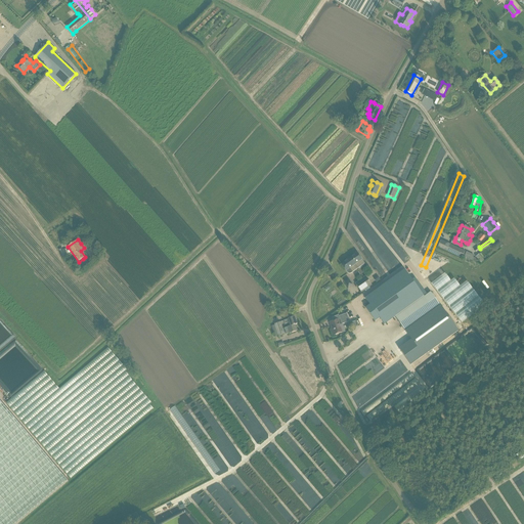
[(466,251),(441,239),(437,248),(462,259),(466,251)]
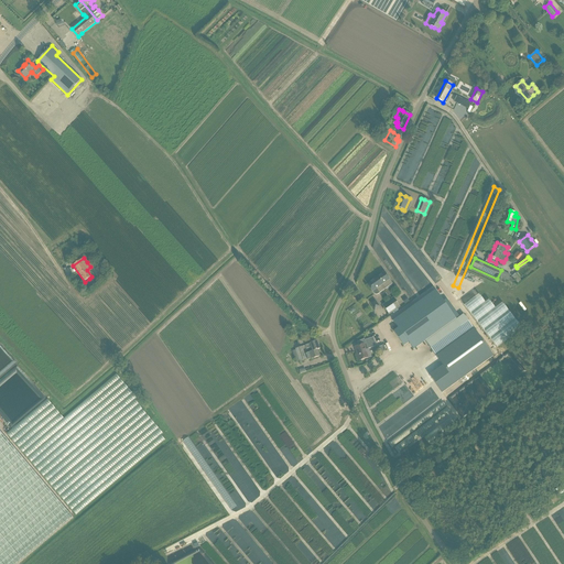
[(96,269),(102,278),(108,274),(101,264),(96,269)]
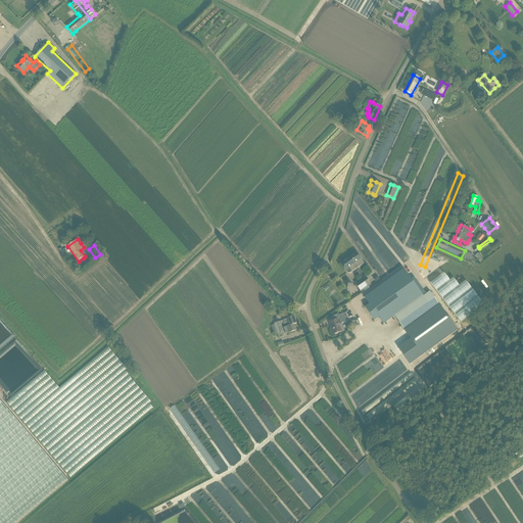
[(466,251),(464,256),(470,259),(472,260),(473,262),(475,257),(474,257),(472,256),(473,254),(466,251)]
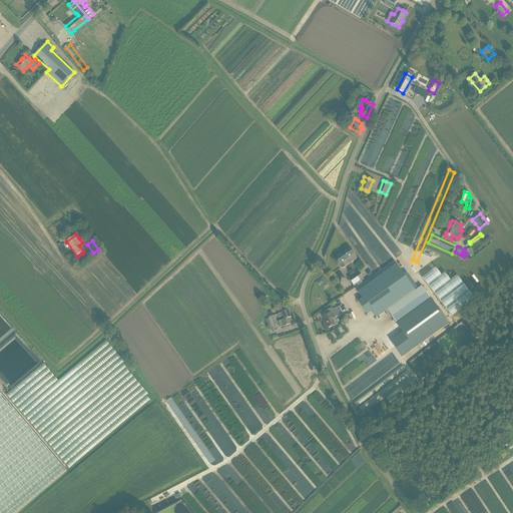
[(347,259),(350,264),(357,259),(350,247),(343,253),(347,260),(347,259)]
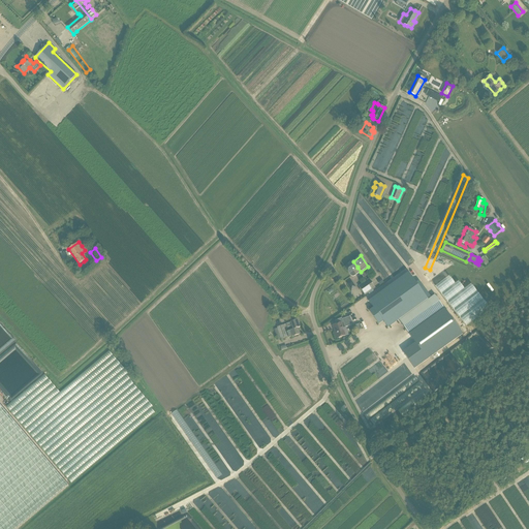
[(486,257),(481,260),(488,267),(491,265),(486,257)]
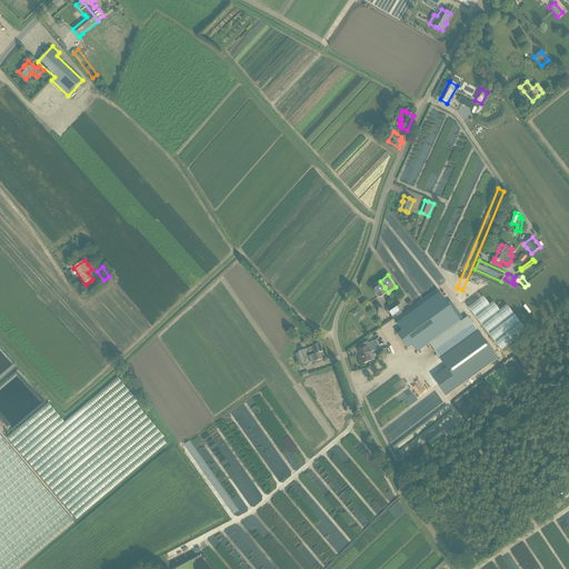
[(381,297),(382,296),(388,292),(385,287),(385,288),(380,281),(371,287),(376,293),(379,297),(380,298),(381,297)]
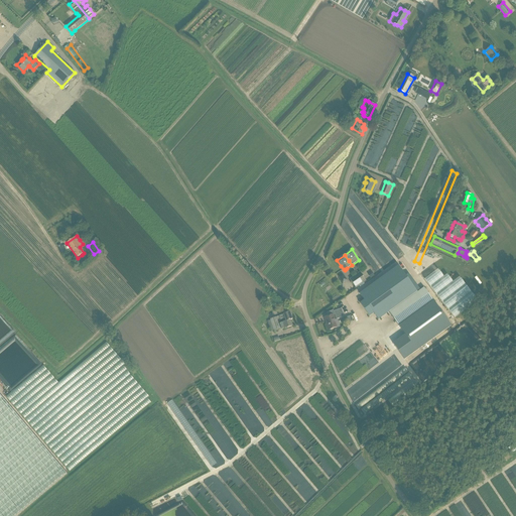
[(399,266),(360,294),(367,303),(362,306),(369,314),(370,316),(374,313),(378,319),(389,312),(417,292),(412,284),(409,281),(399,266)]
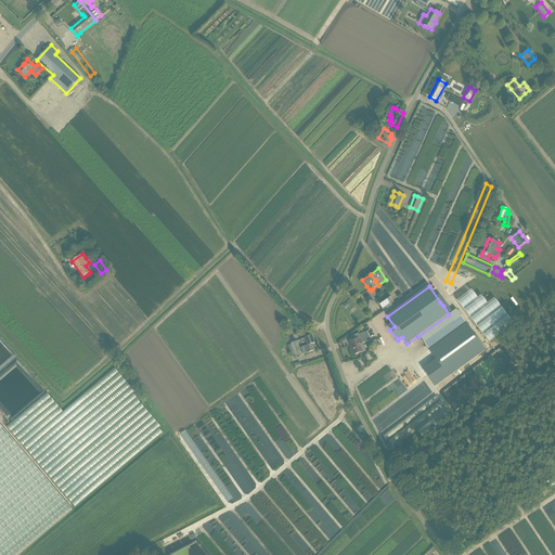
[(470,289),(456,300),(489,341),(513,323),(494,298),(487,304),(480,295),(477,298),(470,289)]
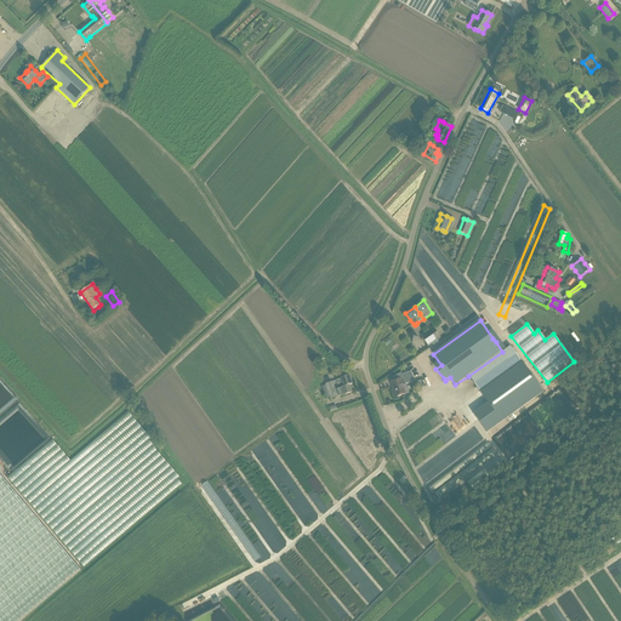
[(440,339),(433,328),(427,332),(434,342),(440,339)]
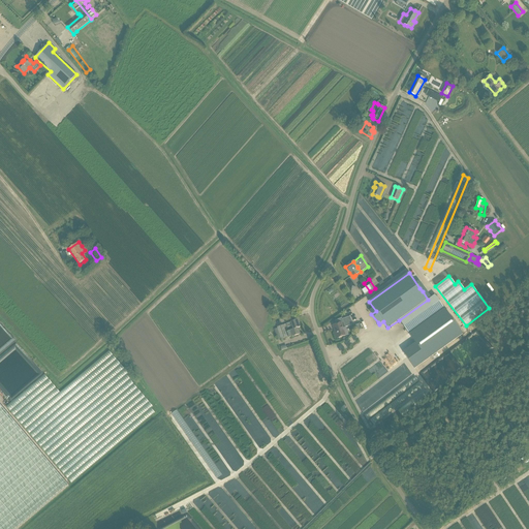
[(365,296),(370,291),(364,283),(359,286),(365,296)]
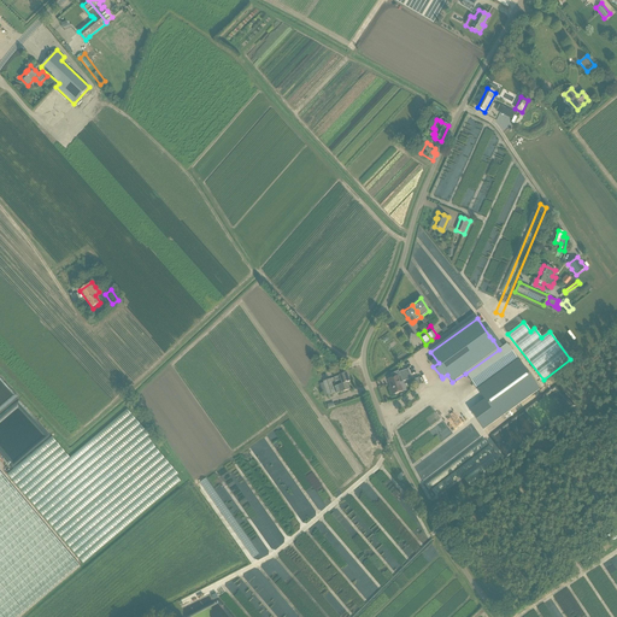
[(499,350),(465,374),(485,399),(470,410),(483,429),(539,388),(507,344),(499,350)]
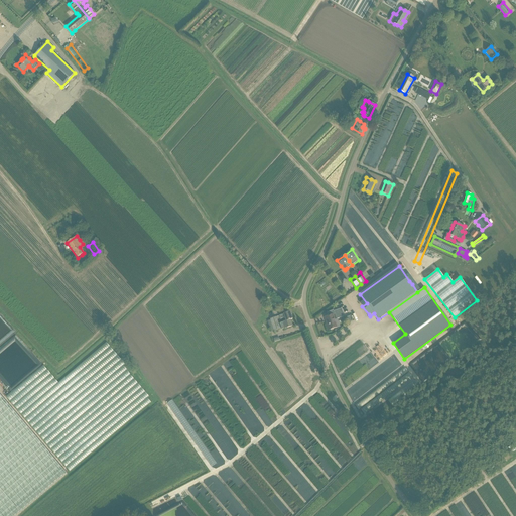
[(273,297),(267,300),(270,308),(276,305),(273,297)]
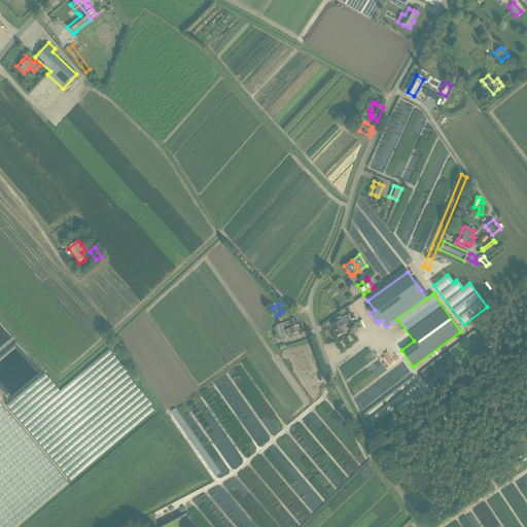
[(336,338),(341,336),(344,335),(342,326),(351,323),(349,315),(341,318),(342,321),(340,322),(340,321),(337,323),(331,324),(336,338)]
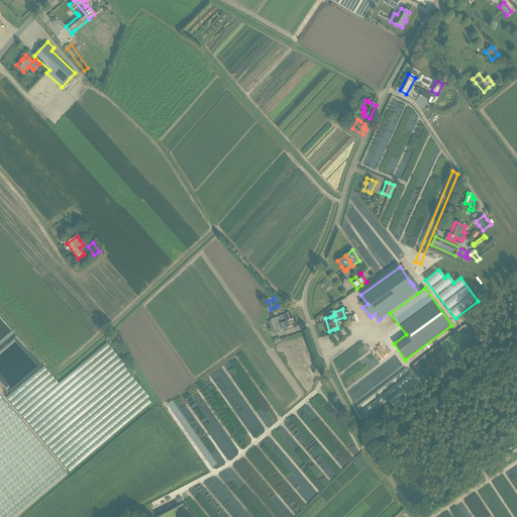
[(287,322),(291,321),(293,320),(291,313),(280,317),(281,320),(286,318),(287,322)]
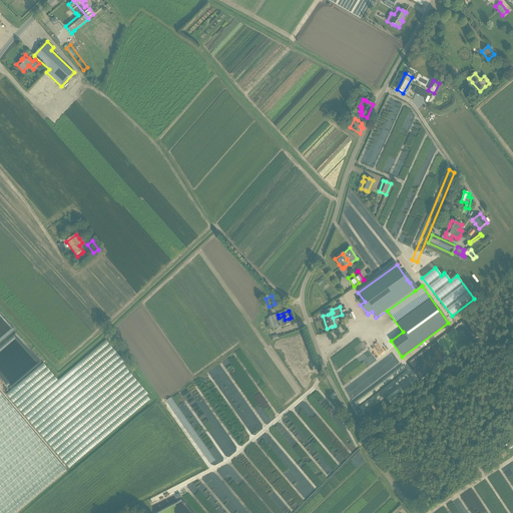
[(270,330),(273,329),(279,327),(275,316),(269,318),(266,320),(270,330)]
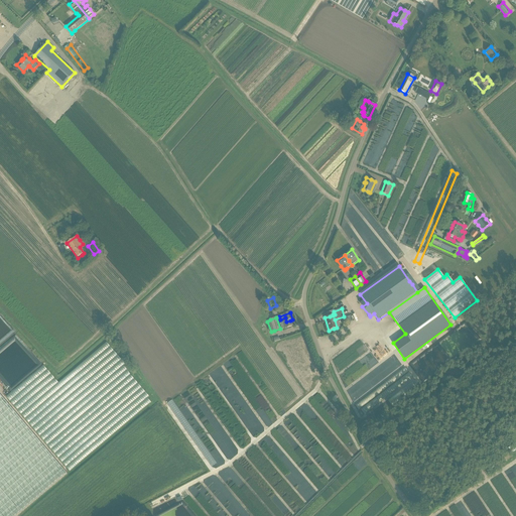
[(292,326),(290,320),(286,321),(280,324),(282,330),(292,326)]
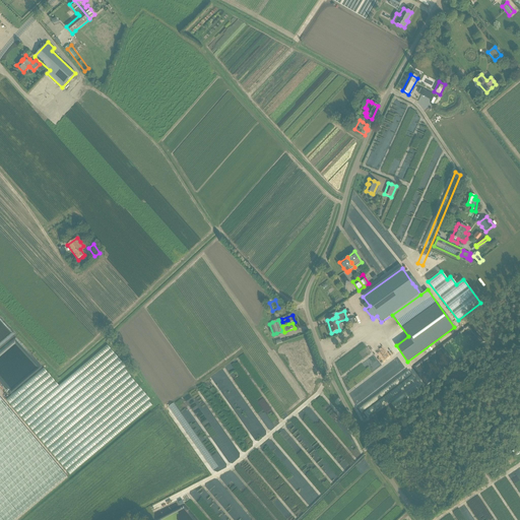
[(0,391),(11,406),(15,406),(15,403),(17,405),(20,402),(12,402),(15,398),(15,396),(13,393),(12,388),(7,384),(7,371),(11,369),(11,364),(8,364),(11,360),(11,356),(9,355),(10,354),(8,352),(7,345),(5,346),(3,345),(1,345),(0,346),(0,391)]
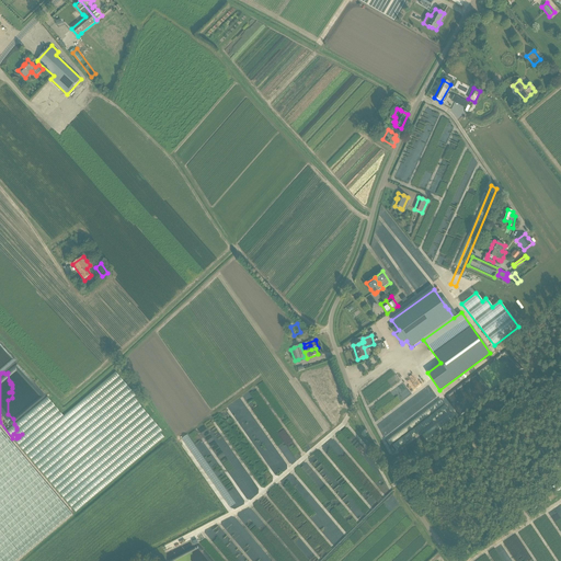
[(433,407),(387,441),(397,453),(408,444),(413,444),(422,437),(425,437),(431,433),(431,437),(434,435),(435,428),(432,431),(432,427),(435,427),(436,422),(438,420),(443,420),(453,420),(455,419),(455,415),(447,405),(442,399),(438,400),(433,404),(433,407)]
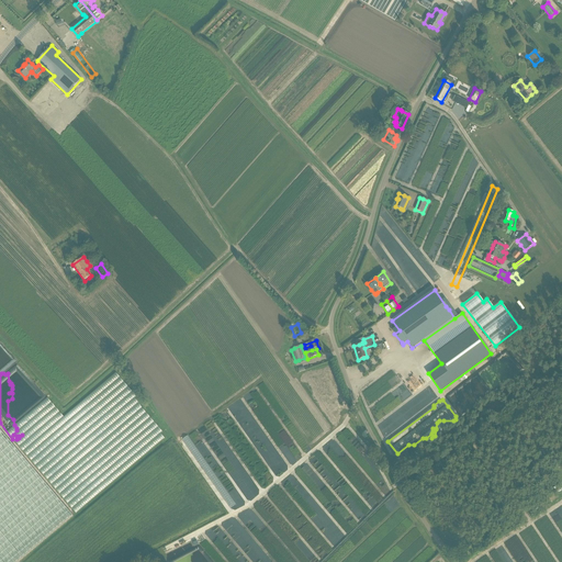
[(0,561),(17,561),(72,516),(4,436),(0,429),(0,561)]
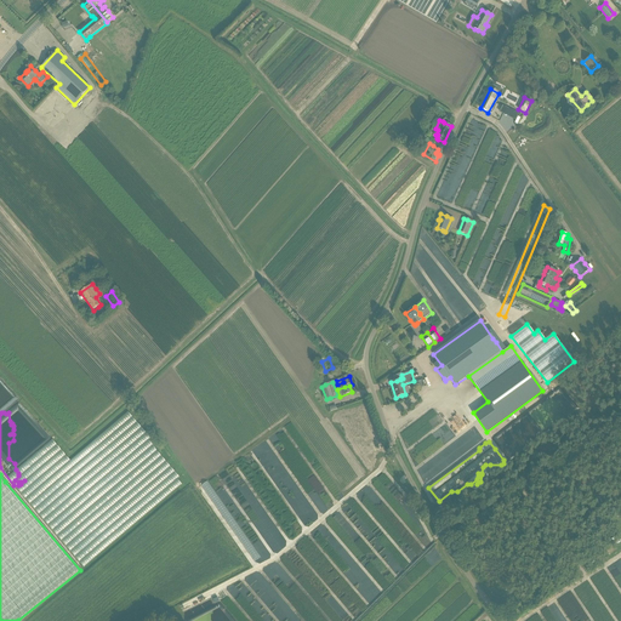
[(317,510),(331,503),(328,493),(322,494),(322,491),(319,493),(320,496),(317,497),(319,502),(314,503),(317,510)]
